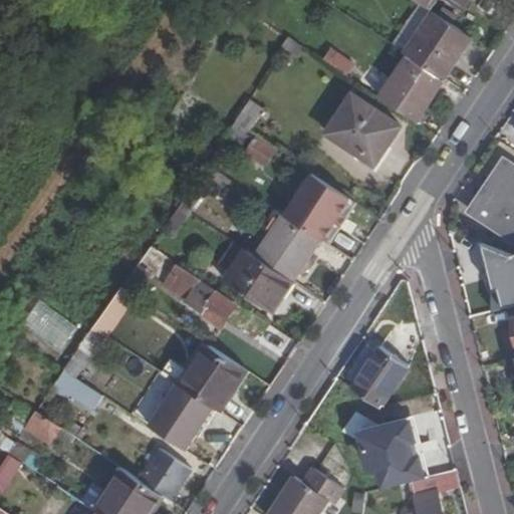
[(408,55),(445,80),(474,38),(430,8),(411,35),(415,39),(406,53),(408,55)]
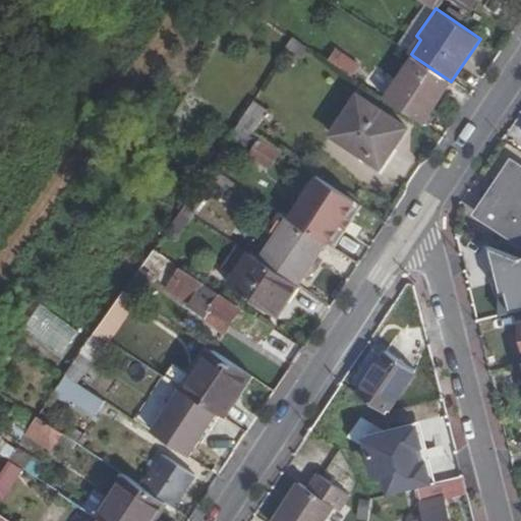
[(366,29),(349,16),(327,51),(344,64),(366,29)]
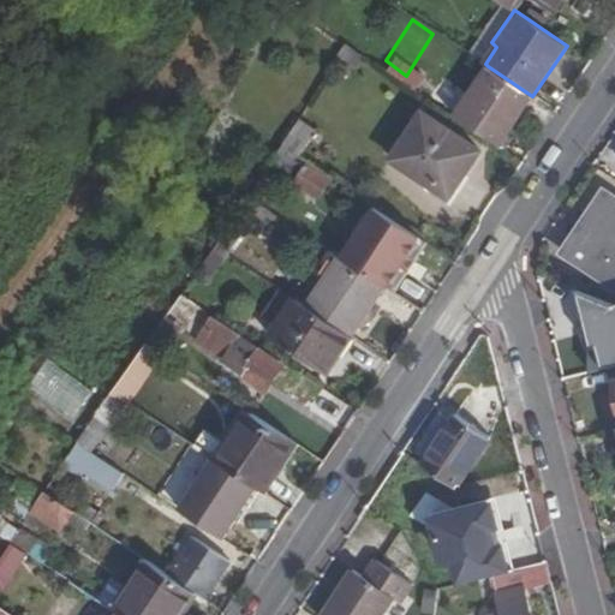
[(346,45),(339,57),(351,66),(359,53),(357,51),(346,45)]
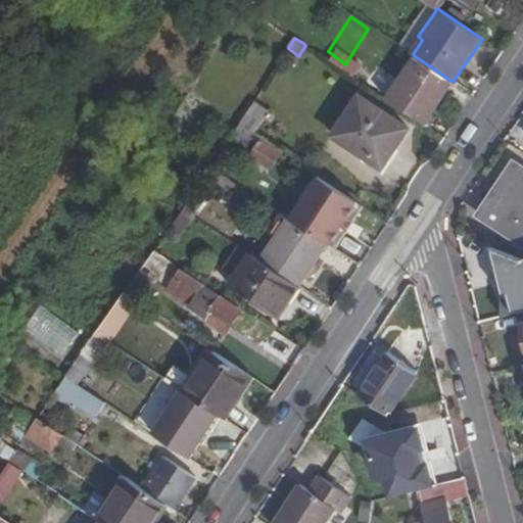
[(386,98),(424,123),(453,82),(415,56),(386,98)]
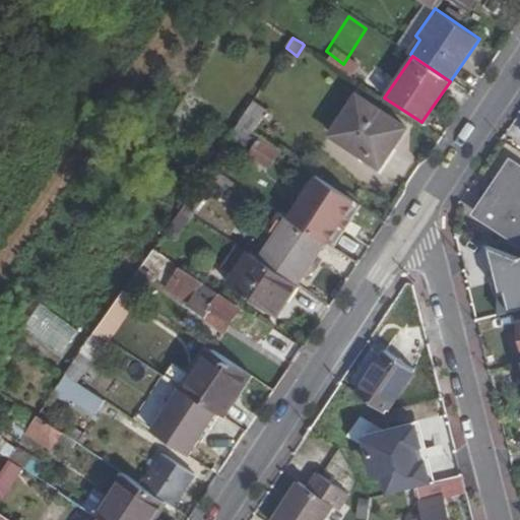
[(373,68),(367,82),(382,89),(388,75),(373,68)]
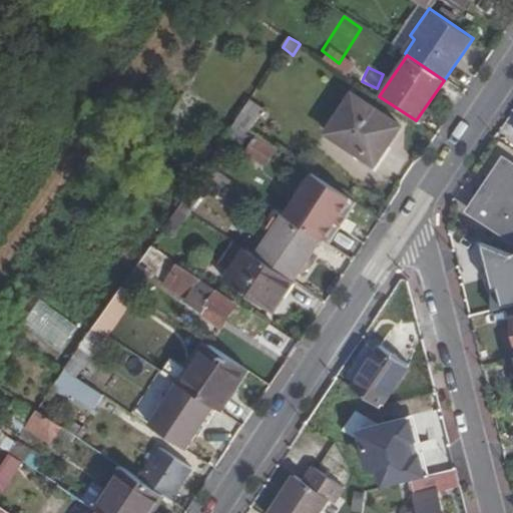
[(401,126),(353,94),(327,131),(376,164),(401,126)]
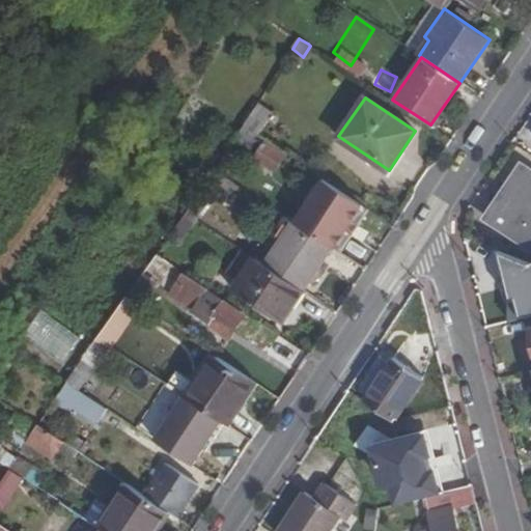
[(245,127),(287,156),(300,163),(315,140),(259,103),(245,127)]
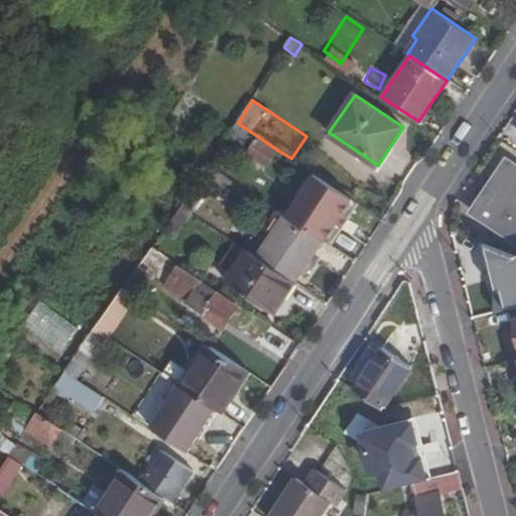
[(238,123),(229,136),(251,152),(247,157),(254,162),(257,158),(269,166),(279,151),(238,123)]
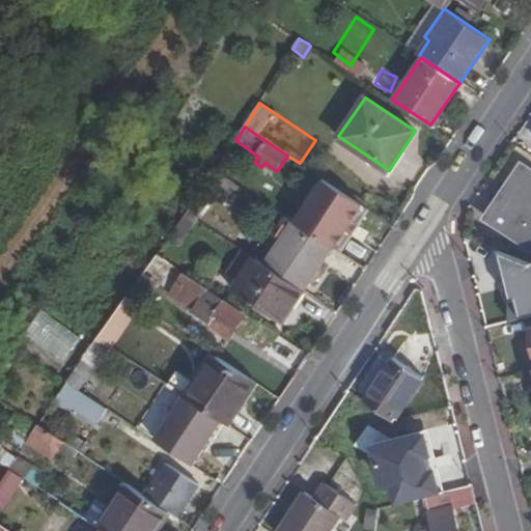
[(530,247),(530,171),(524,167),(514,179),(518,184),(502,206),(498,203),(487,218),(530,247)]
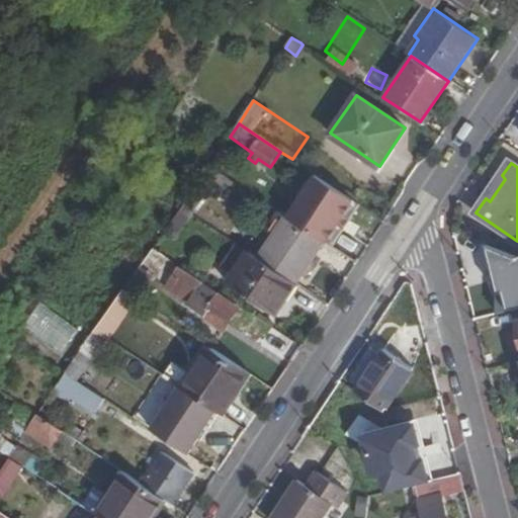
[(325,241),(327,243),(355,200),(316,175),(288,217),(325,241)]
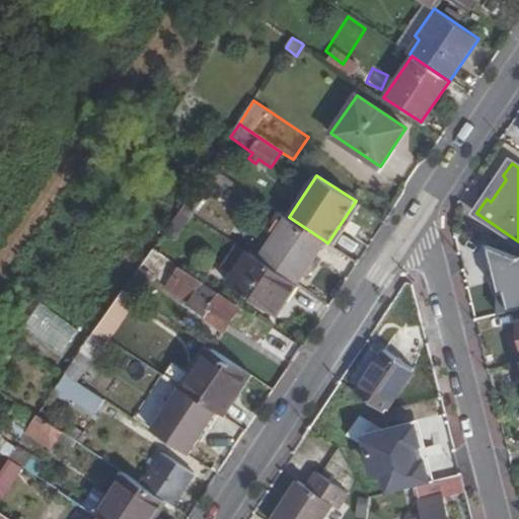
[(169,224),(179,233),(202,209),(192,201),(169,224)]
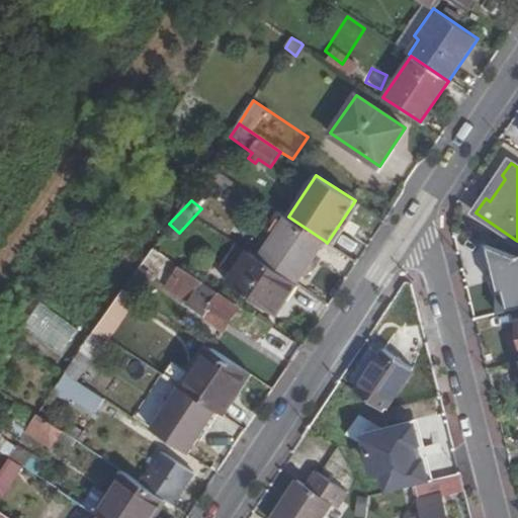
[(259,258),(296,283),(325,241),(288,217),(287,217),(259,258)]
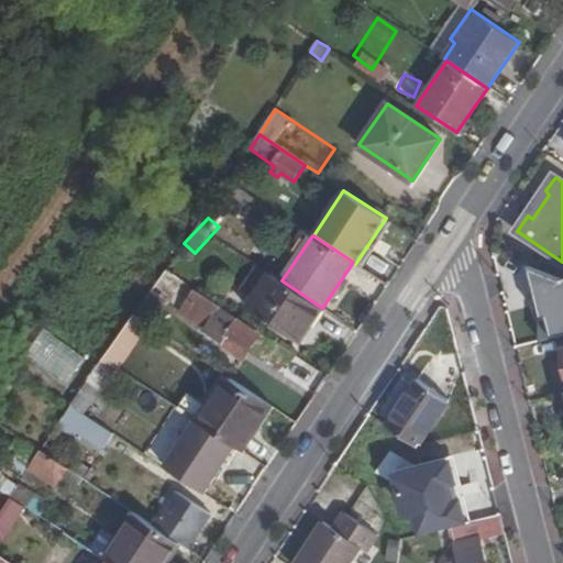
[(562,275),(562,276),(530,266),(542,315),(549,313),(553,333),(562,331),(562,275)]
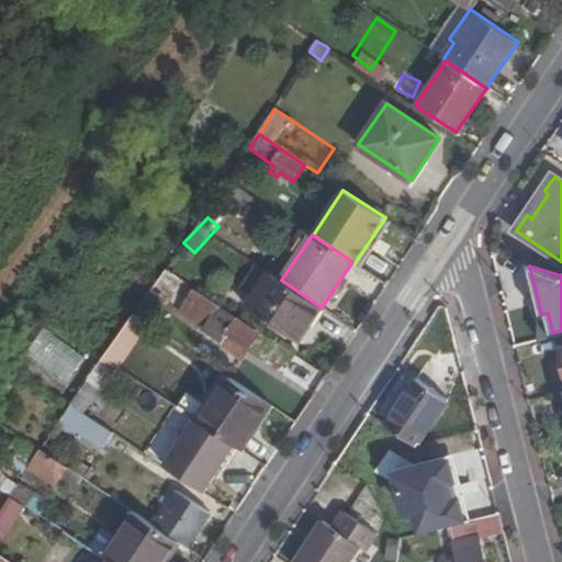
[(166,269),(134,314),(148,323),(179,278),(166,269)]
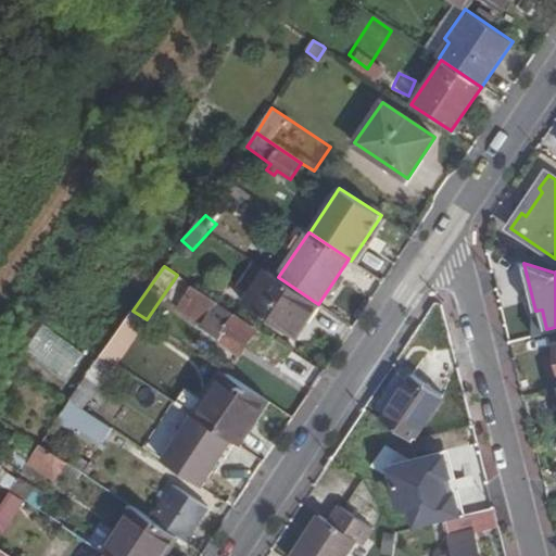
[(295,337),(318,304),(278,277),(266,269),(244,301),(295,337)]
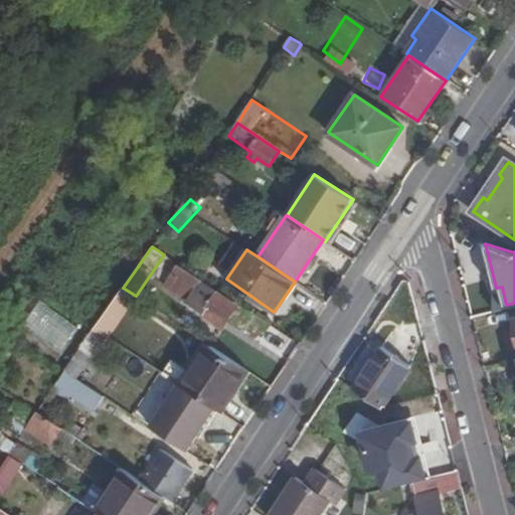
[(231,320),(240,306),(178,265),(164,286),(204,311),(209,305),(231,320)]
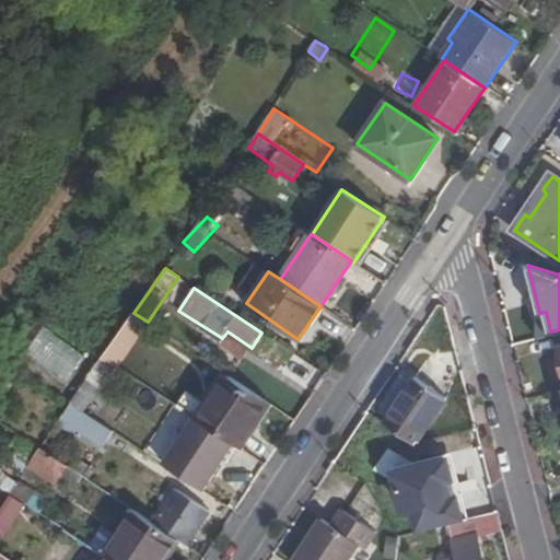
[(133,313),(103,356),(117,365),(148,322),(133,313)]
